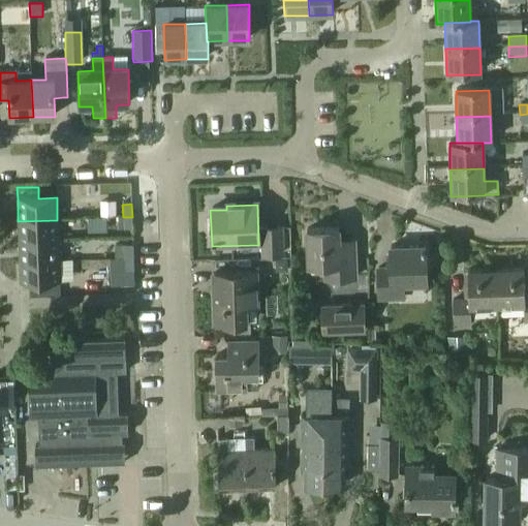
[(129,217),(125,217),(123,217),(123,230),(132,230),(132,217),(129,217)]
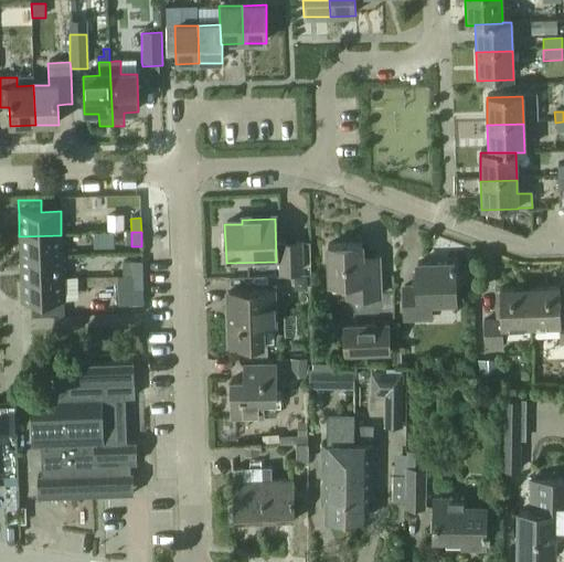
[(61,235),(19,236),(20,258),(62,257),(61,235)]
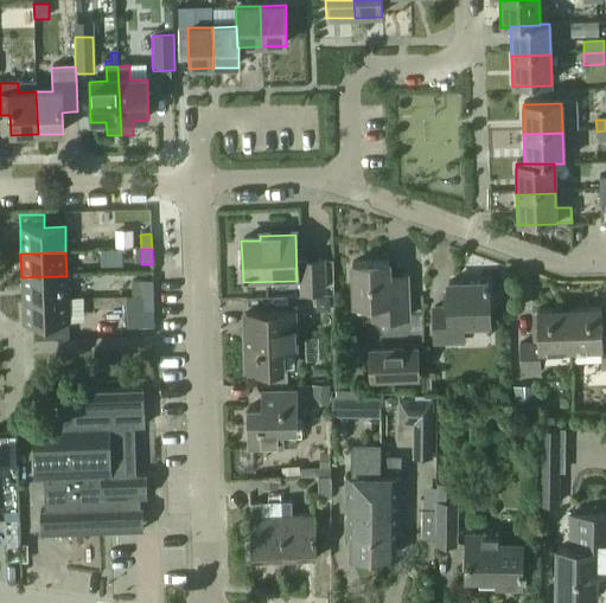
[(299,261),(300,286),(299,296),(326,296),(325,261),(299,261)]
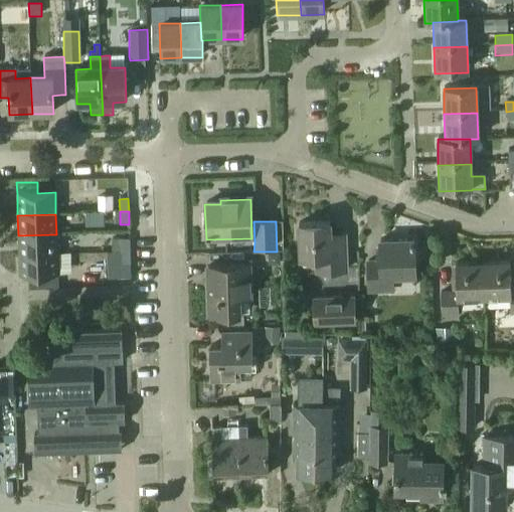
[(330,236),(329,223),(298,225),(299,261),(315,260),(316,275),(346,273),(344,235),(330,236)]
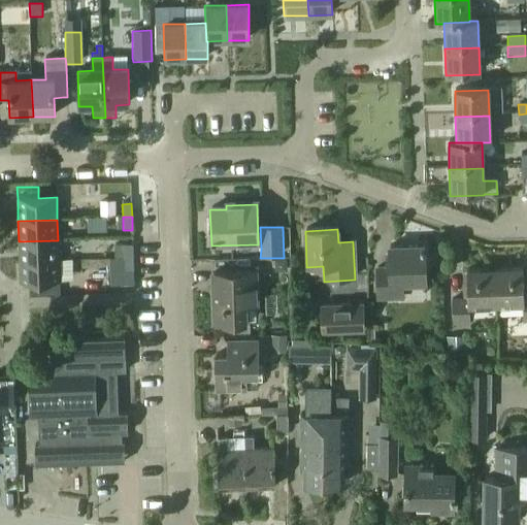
[(58,240),(19,241),(20,262),(59,261),(58,240)]
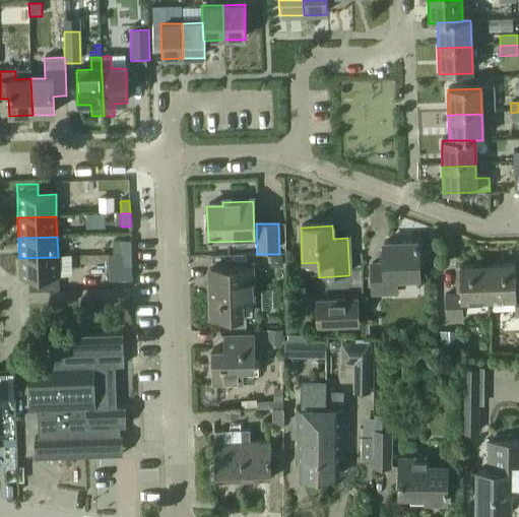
[(122,255),(131,255),(131,242),(121,242),(122,255)]
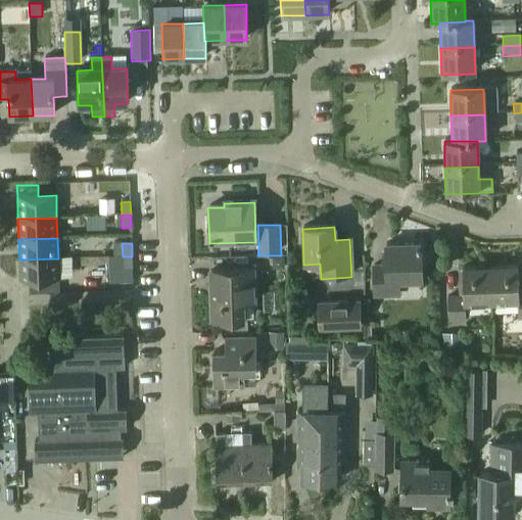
[(422,282),(421,245),(385,246),(385,267),(373,267),(374,298),(398,297),(397,283),(422,282)]
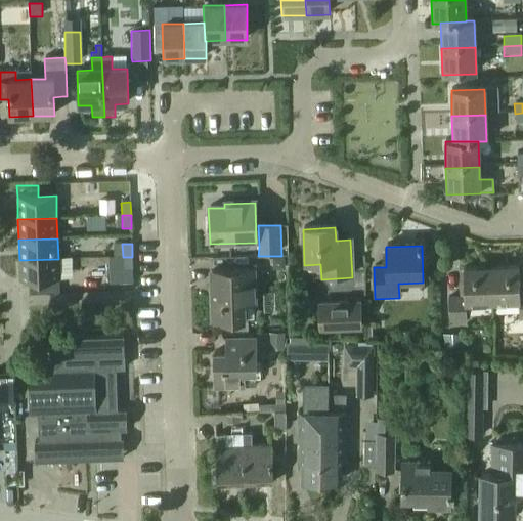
[(132,257),(123,257),(109,258),(109,270),(123,270),(132,270),(132,257)]
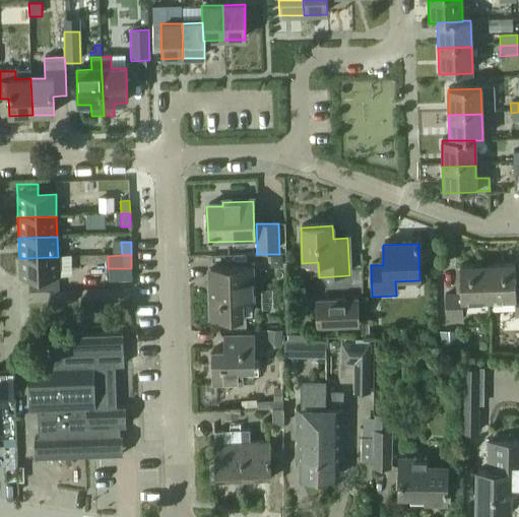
[(58,257),(19,258),(19,280),(59,278),(58,257)]
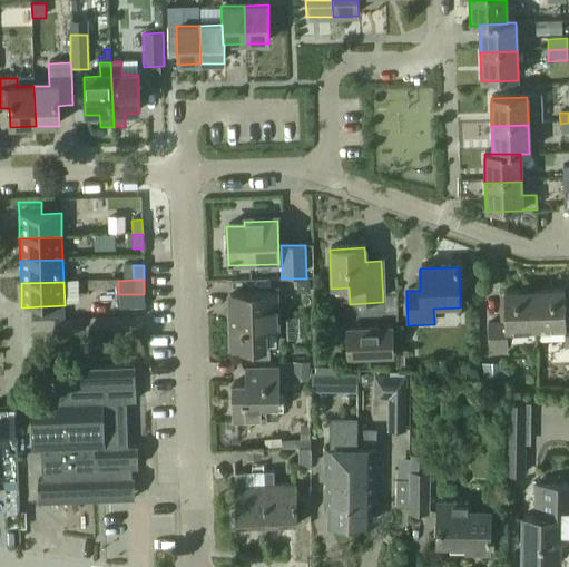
[(565,291),(539,292),(531,292),(531,332),(563,331),(565,350),(568,349),(568,321),(566,321),(565,291)]
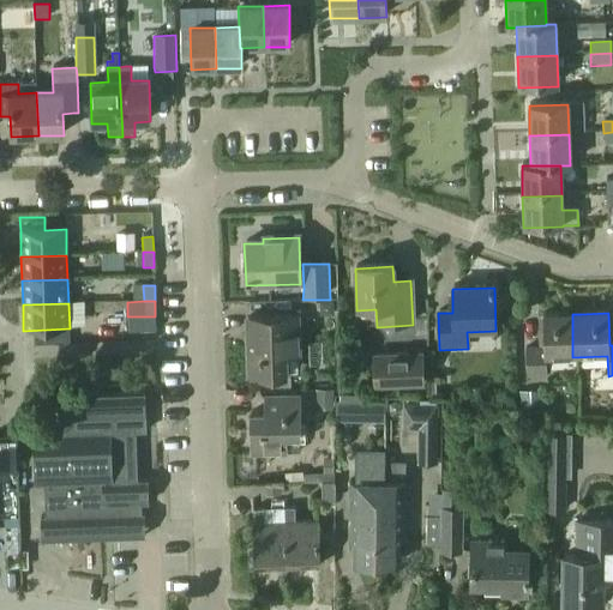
[(542,315),(544,349),(524,349),(526,380),(547,379),(545,358),(572,357),(572,314),(542,315)]
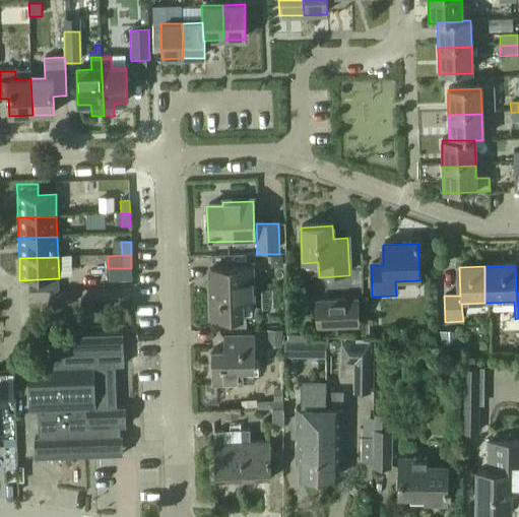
[(210,320),(229,319),(229,331),(246,330),(246,319),(241,319),(241,302),(252,302),(251,269),(209,270),(210,320)]
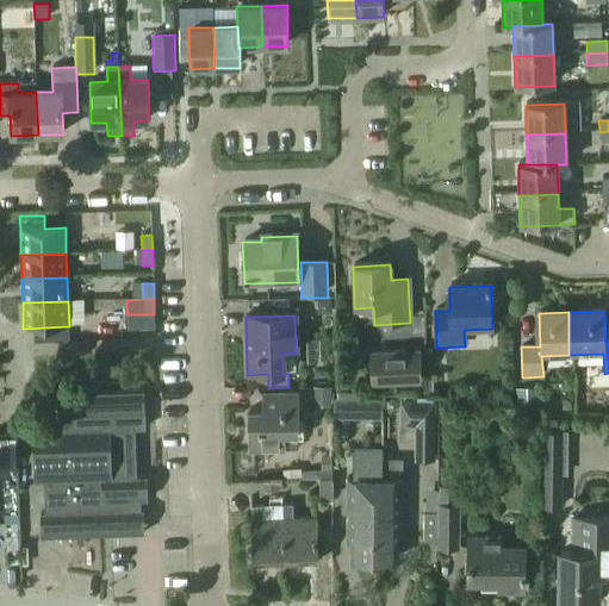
[(421,351),(370,353),(371,387),(422,386),(421,351)]
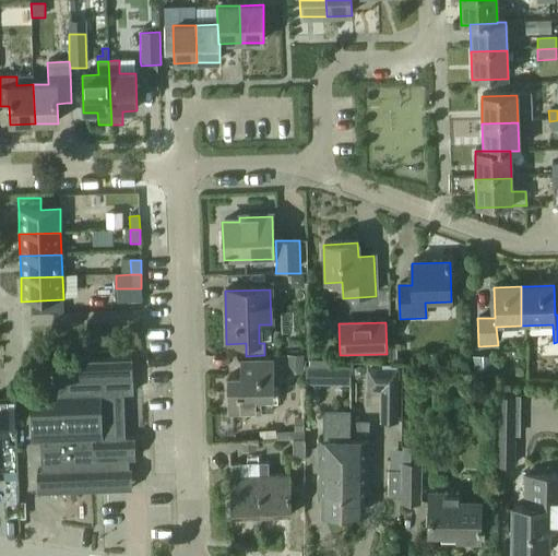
[(495,374),(494,357),(471,358),(472,375),(495,374)]
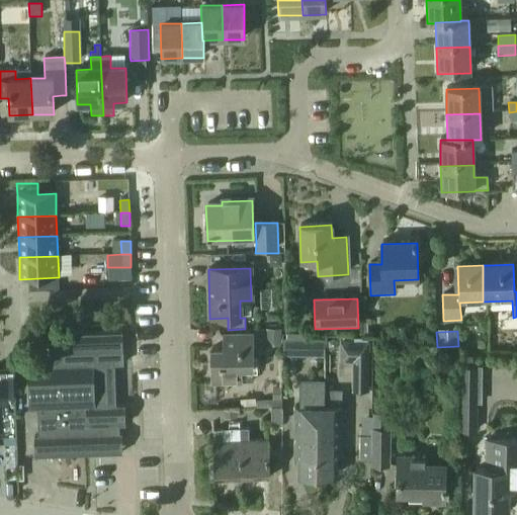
[(122,334),(74,335),(48,336),(49,357),(53,356),(54,367),(26,368),(28,412),(36,411),(37,437),(33,437),(34,458),(122,455),(121,434),(119,434),(119,427),(125,427),(124,407),(115,407),(114,354),(122,354),(122,334)]
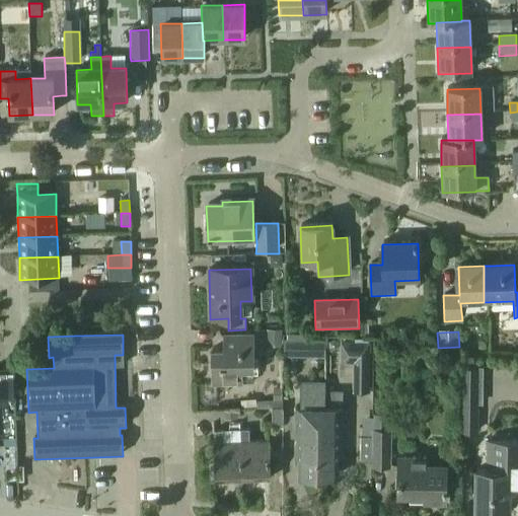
[(252,336),(223,337),(224,350),(212,350),(213,385),(253,384),(252,336)]
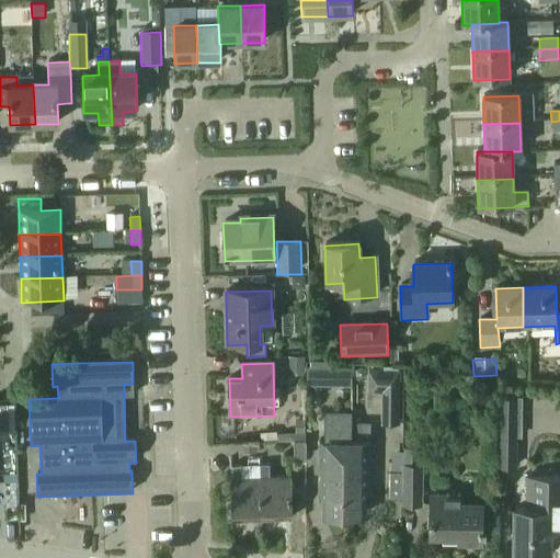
[(309,364),(309,386),(352,387),(352,366),(309,364)]
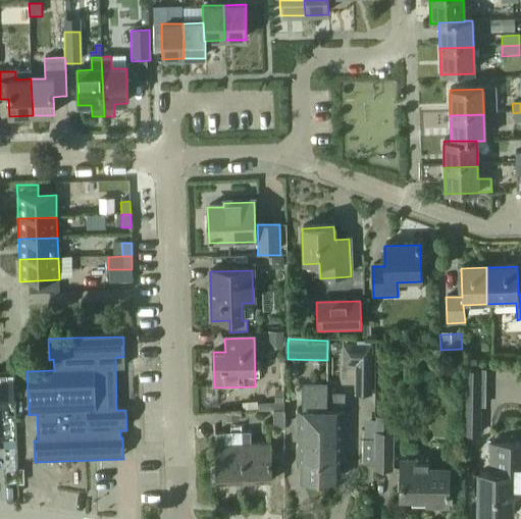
[(372,345),(343,346),(343,364),(355,364),(354,397),(371,397),(372,345)]
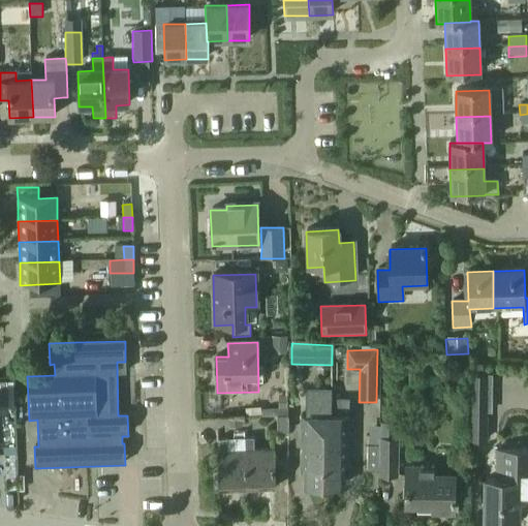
[(469,376),(468,412),(468,443),(487,443),(488,412),(492,412),(492,376),(487,376),(487,366),(472,366),(472,376),(469,376)]
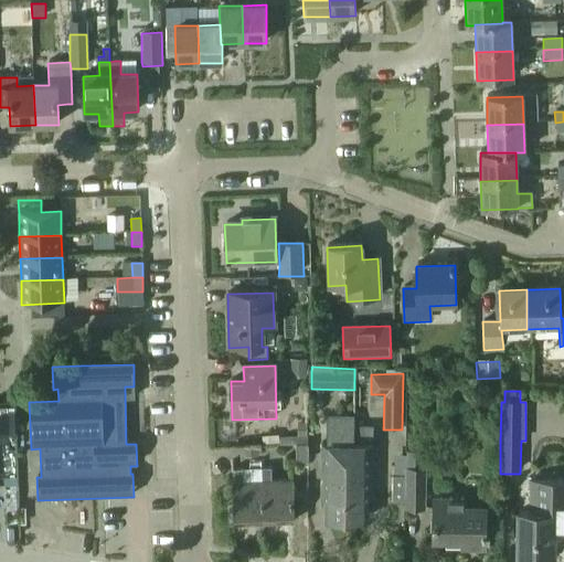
[(328,415),(328,447),(321,447),(321,501),(325,501),(325,521),(346,521),(346,481),(350,481),(350,477),(353,477),(353,447),(353,415),(328,415)]
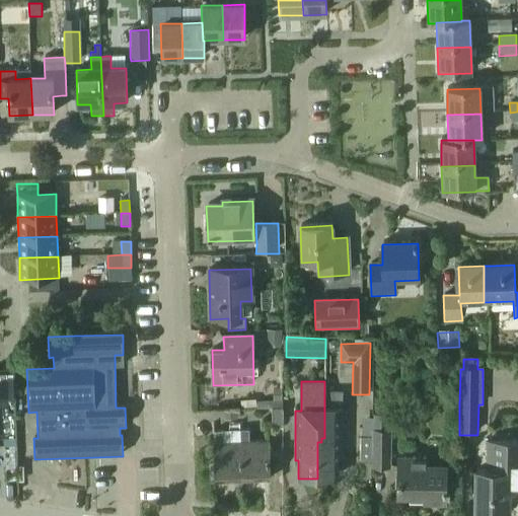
[(317,442),(317,478),(338,478),(338,459),(341,459),(341,411),(324,411),(324,438),(321,438),(321,442),(317,442)]
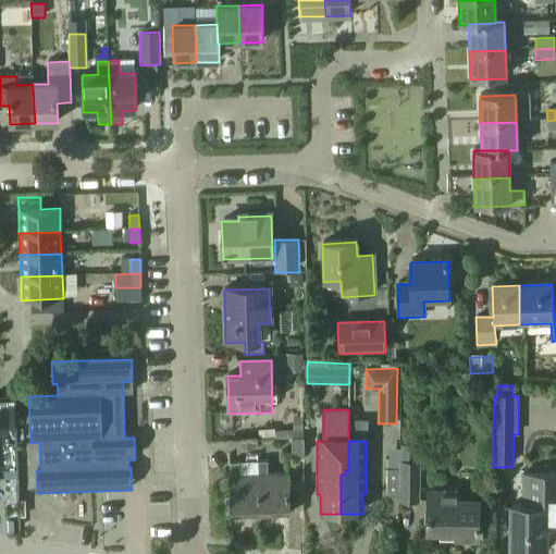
[(400,462),(398,462),(398,472),(398,495),(398,504),(419,505),(420,463),(415,463),(415,446),(402,446),(400,462)]
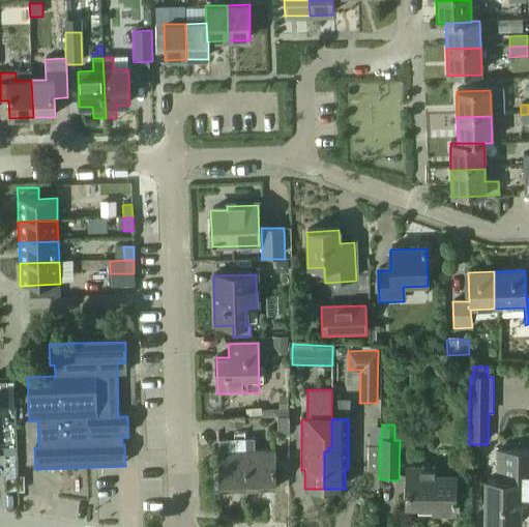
[(217,442),(218,454),(217,454),(219,493),(247,492),(246,452),(245,452),(228,454),(227,441),(217,442)]
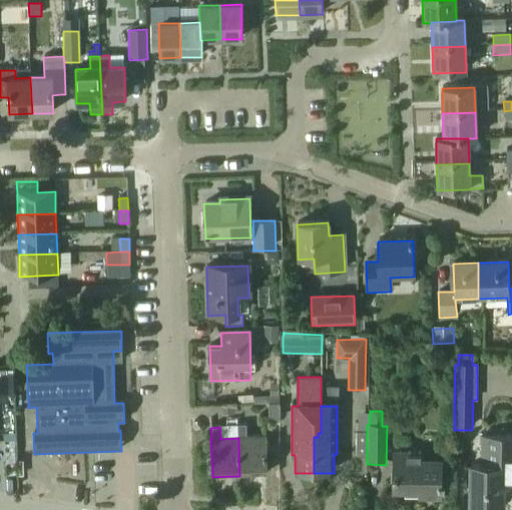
[(236,427),(237,438),(238,438),(239,476),(267,475),(266,437),(245,438),(245,427),(236,427)]
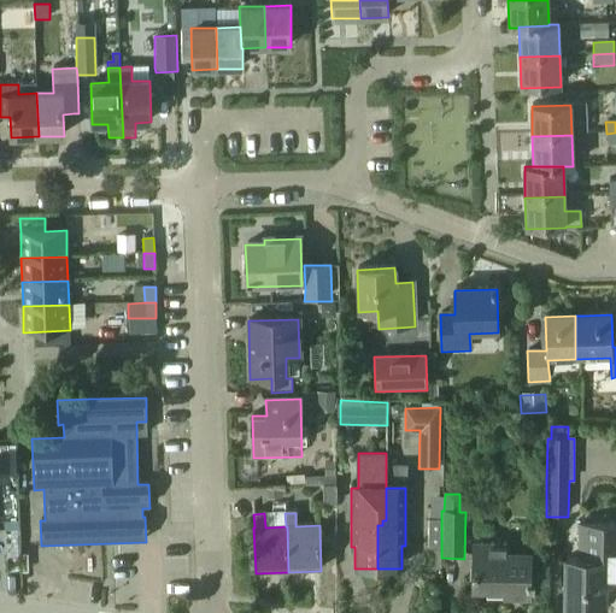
[(441,548),(441,523),(428,523),(428,548),(441,548)]
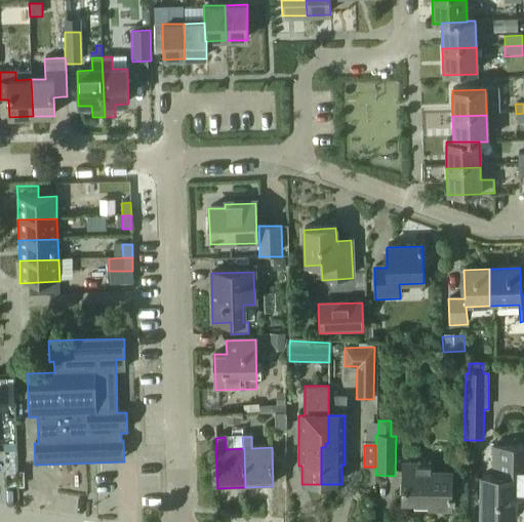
[(492,477),(481,477),(481,520),(515,520),(516,492),(523,492),(523,448),(493,448),(492,477)]
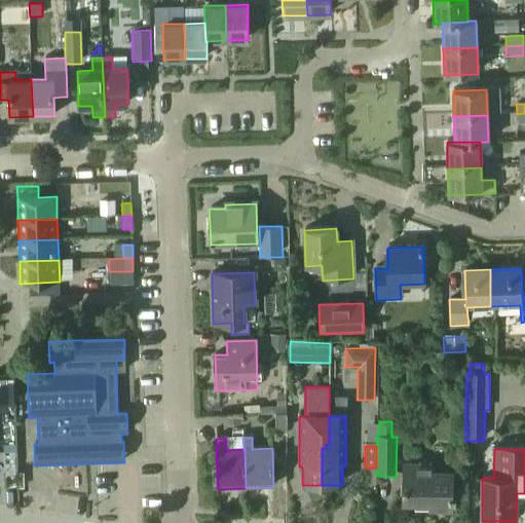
[(452,515),(452,473),(433,473),(433,465),(404,465),(403,503),(428,503),(428,515),(452,515)]
